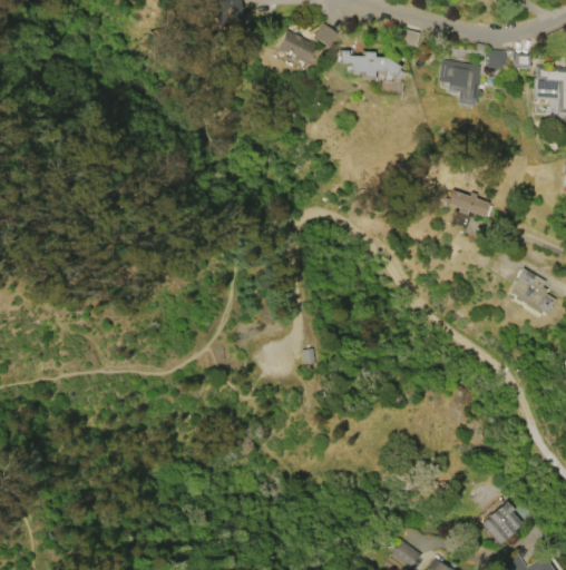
[(218,0),(244,0),(244,32),(218,32),(218,0)]
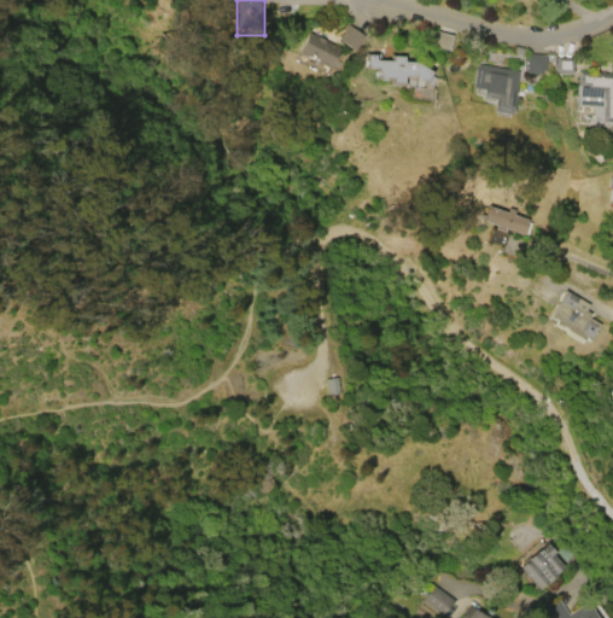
[(367,36),(357,51),(342,39),(352,24),(367,36)]
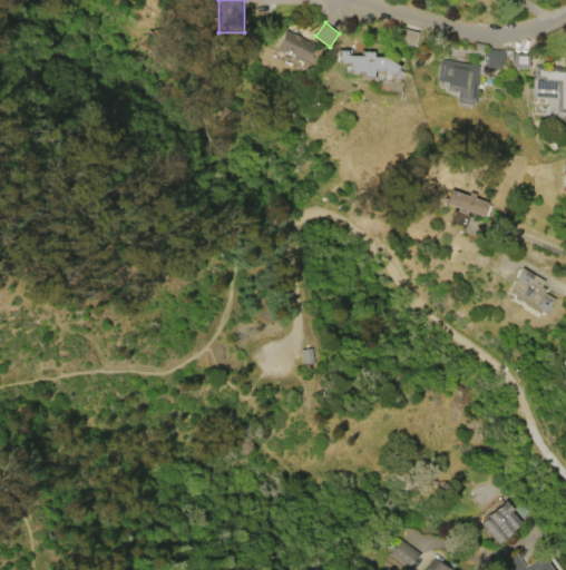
[(309,61),(280,46),(289,29),(318,45),(309,61)]
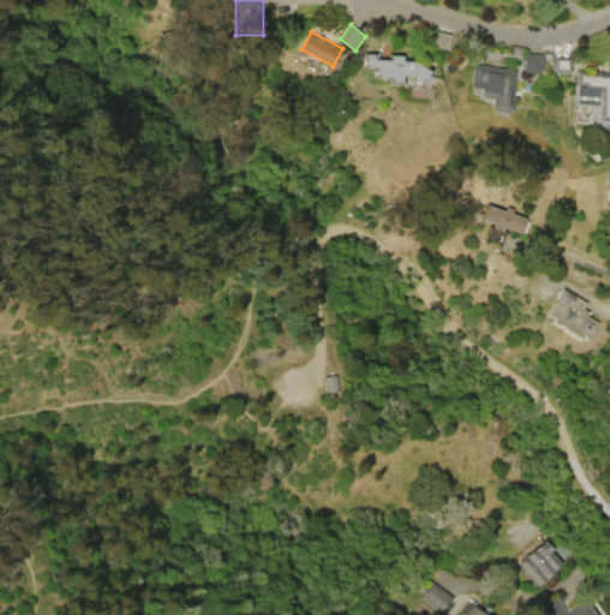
[(369,67),(370,54),(377,54),(377,60),(394,60),(395,55),(406,57),(406,61),(420,63),(434,71),(425,82),(417,76),(405,76),(405,82),(393,82),(393,77),(380,77),(380,67),(369,67)]
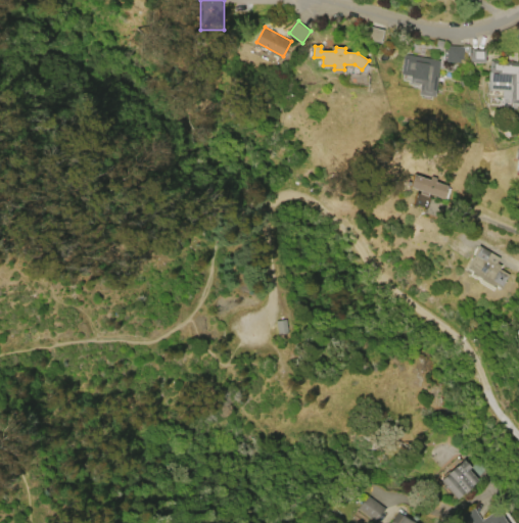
[(465,46),(465,62),(445,62),(445,50),(449,50),(449,46),(465,46)]
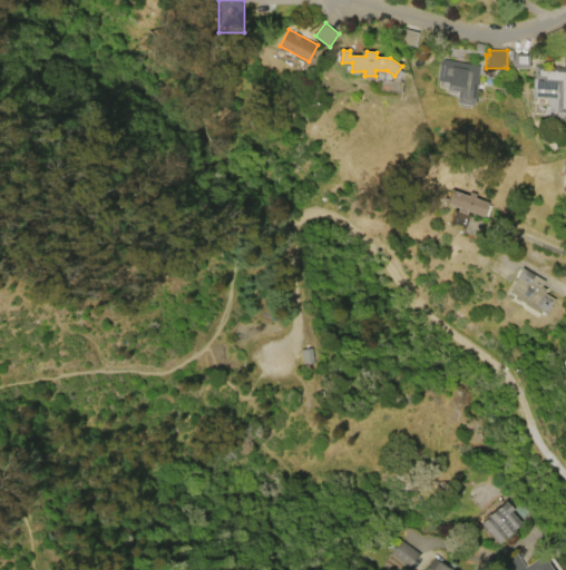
[(533,68),(515,68),(516,52),(534,52),(533,68)]
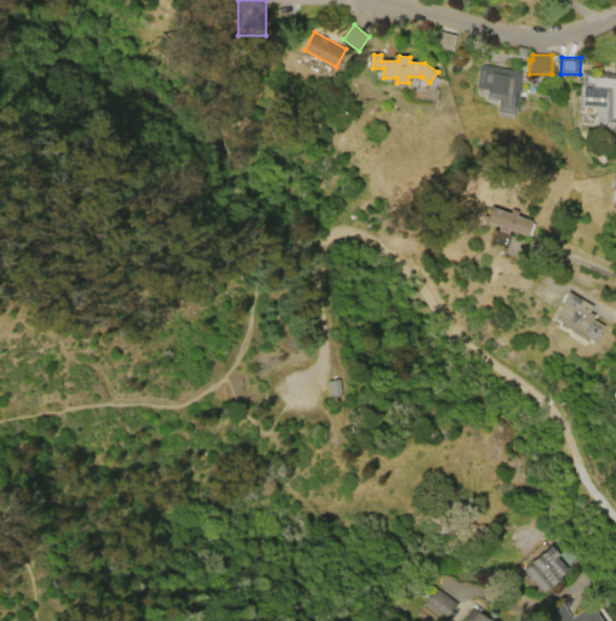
[(479,87),(483,64),(525,72),(518,115),(498,112),(501,100),(489,98),(490,90),(479,87)]
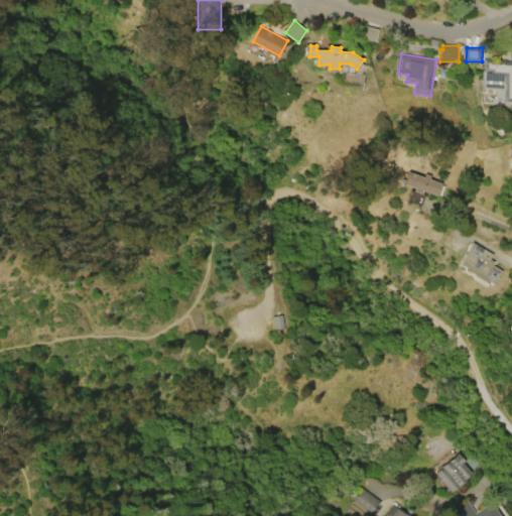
[(486,72),(487,59),(508,60),(508,61),(511,61),(511,101),(505,101),(506,84),(507,84),(507,76),(493,75),(493,72),(486,72)]
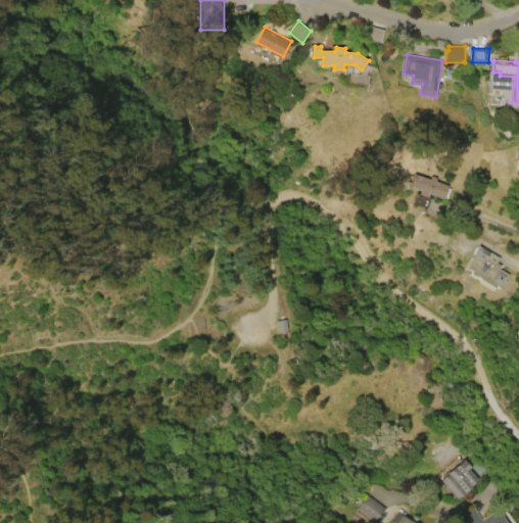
[(417,174),(451,186),(445,198),(432,193),(430,196),(422,193),(423,190),(413,187),(417,174)]
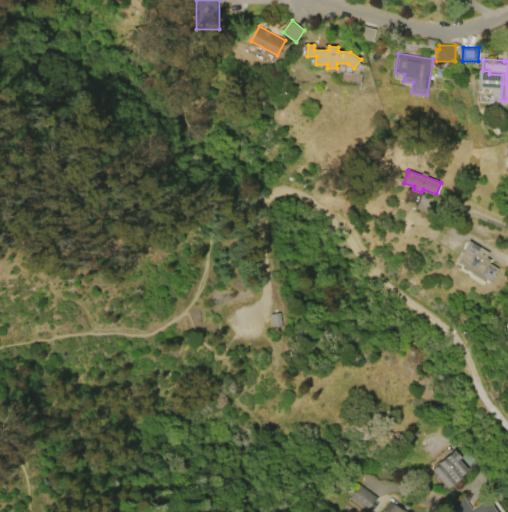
[(486,281),(463,268),(465,266),(459,262),(471,241),(492,253),(489,257),(494,259),(491,263),(501,269),(493,282),(488,279),(486,281)]
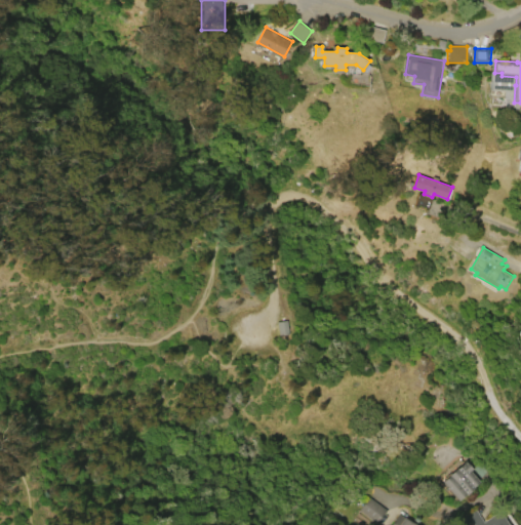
[(484,460),(492,470),(482,479),(474,470),(484,460)]
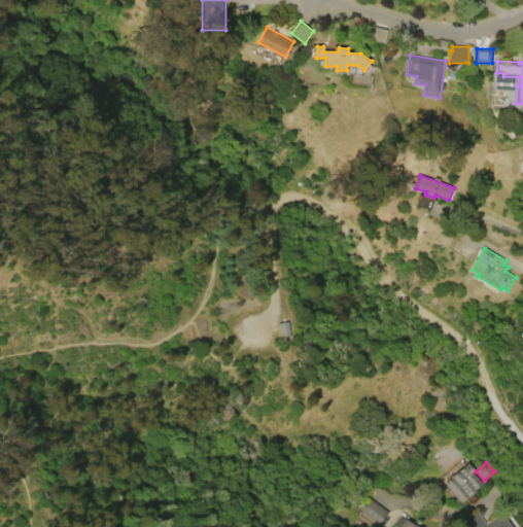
[(462,502),(446,484),(453,478),(453,477),(460,469),(461,470),(469,463),(477,470),(474,472),(484,484),(462,502)]
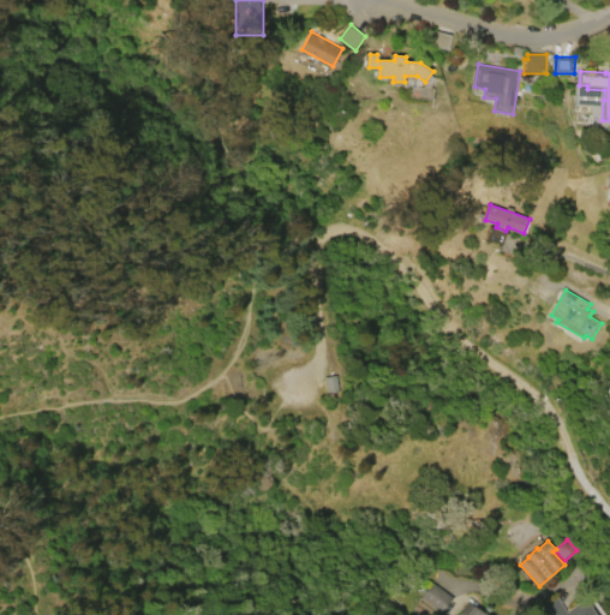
[(448,614),(446,614),(425,597),(436,583),(456,598),(449,607),(453,610),(448,614)]
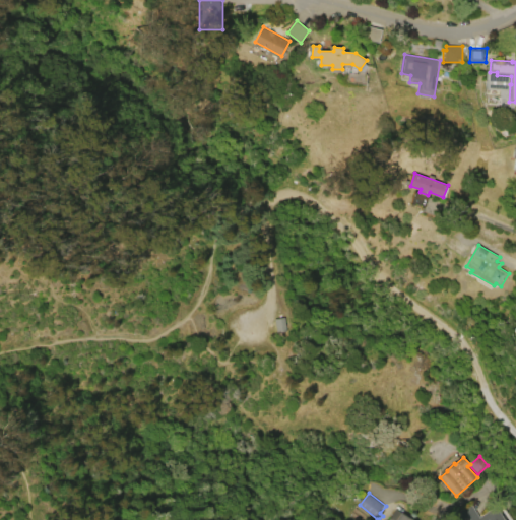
[(463,519),(460,514),(474,505),(482,518),(499,507),(507,519),(463,519)]
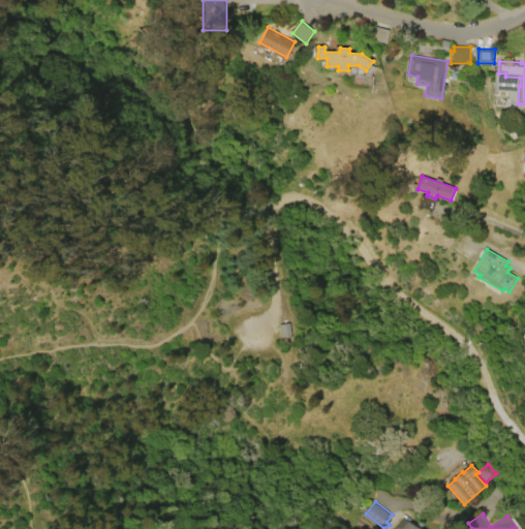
[(397,528),(404,518),(421,528),(397,528)]
